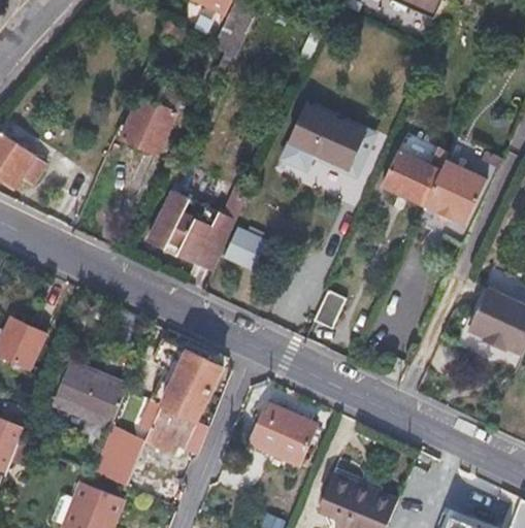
[(189,0),(207,8),(208,6),(223,12),(228,0),(189,0)]
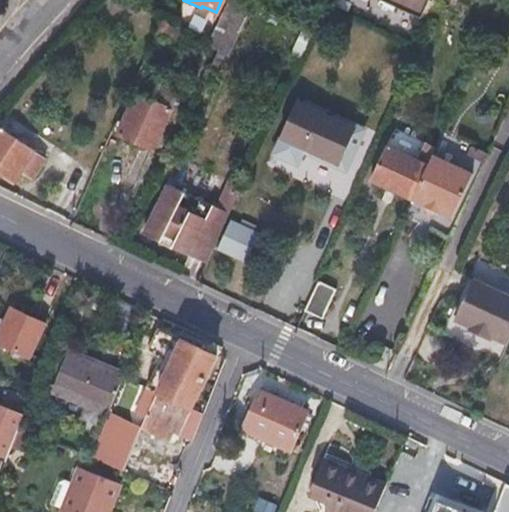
[(224,0),(205,44),(211,47),(204,63),(219,68),(250,0),(224,0)]
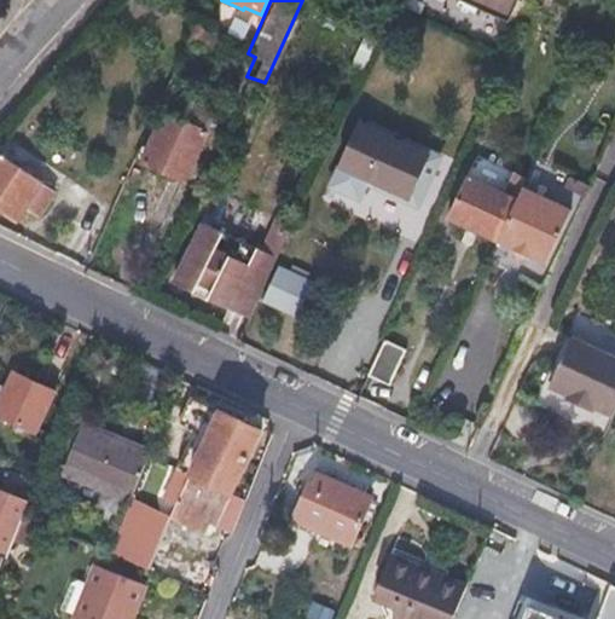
[(464,0),(466,4),(506,22),(516,1),(522,4),(523,0),(464,0)]
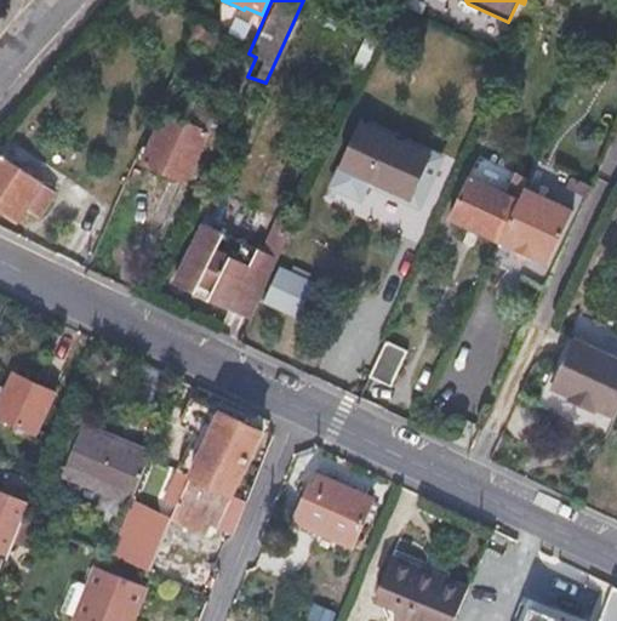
[(141,140),(147,143),(141,158),(184,180),(215,110),(166,87),(141,140)]
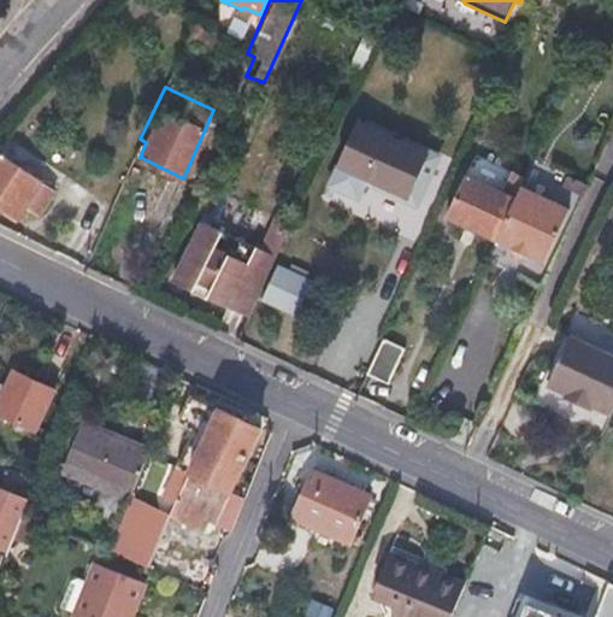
[(429,158),(354,127),(334,175),(408,207),(429,158)]
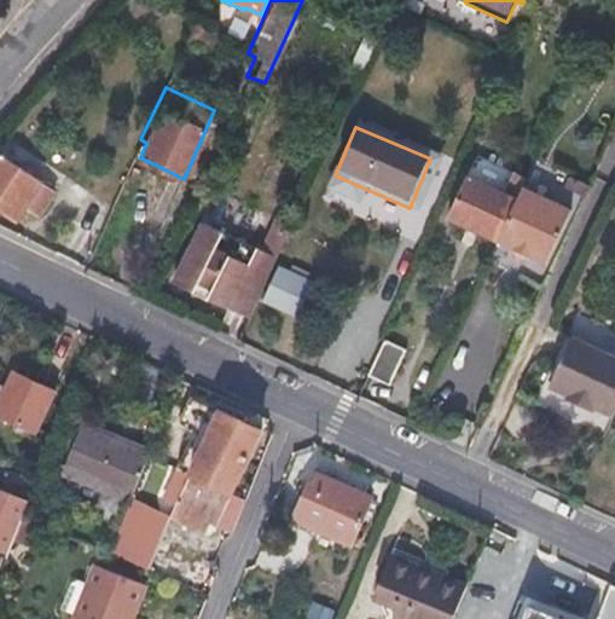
[(38,212),(52,190),(0,155),(0,208),(16,219),(25,204),(38,212)]
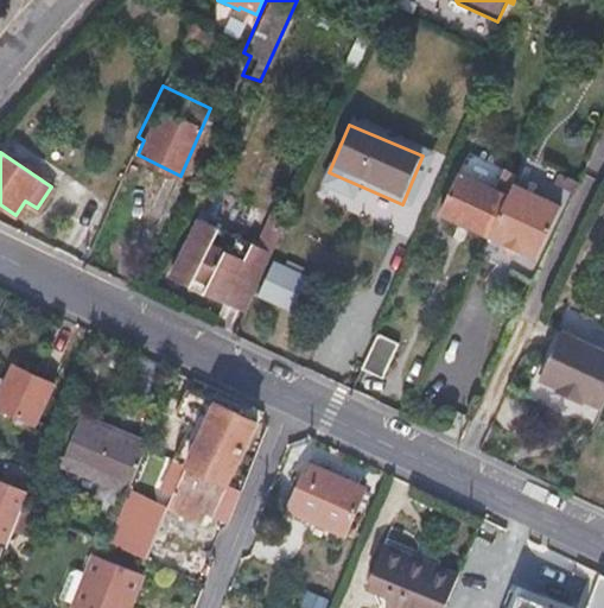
[(439,210),(488,233),(507,194),(479,181),(482,176),(475,171),(477,165),(464,158),(439,210)]
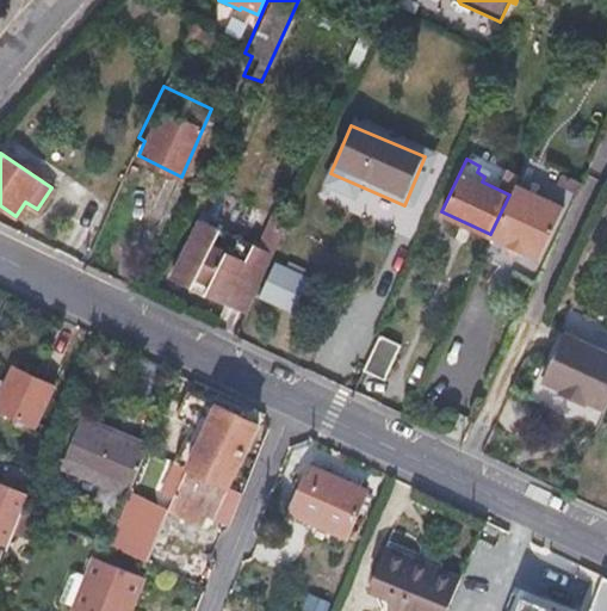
[(509,195),(490,234),(503,241),(506,247),(520,254),(525,252),(539,258),(562,207),(514,184),(509,195)]
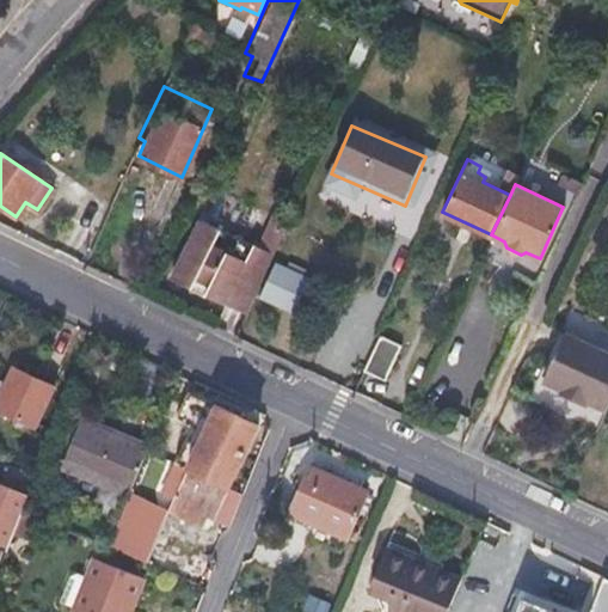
[(256,250),(271,257),(284,227),(270,220),(256,250)]
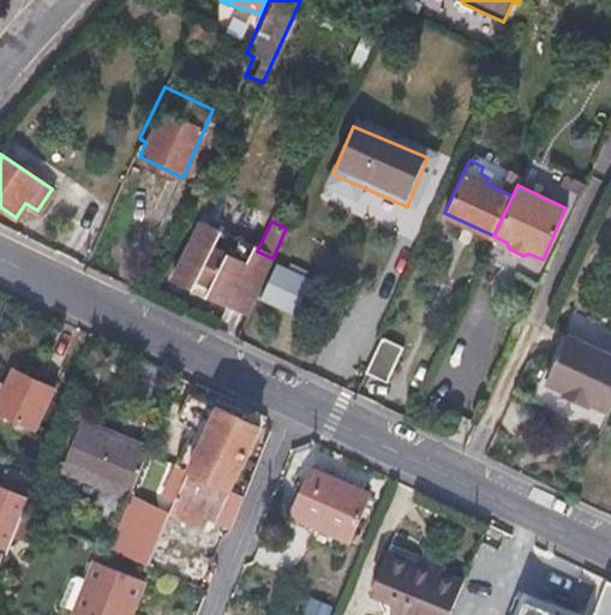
[(171,284),(245,318),(273,260),(198,224),(171,284)]
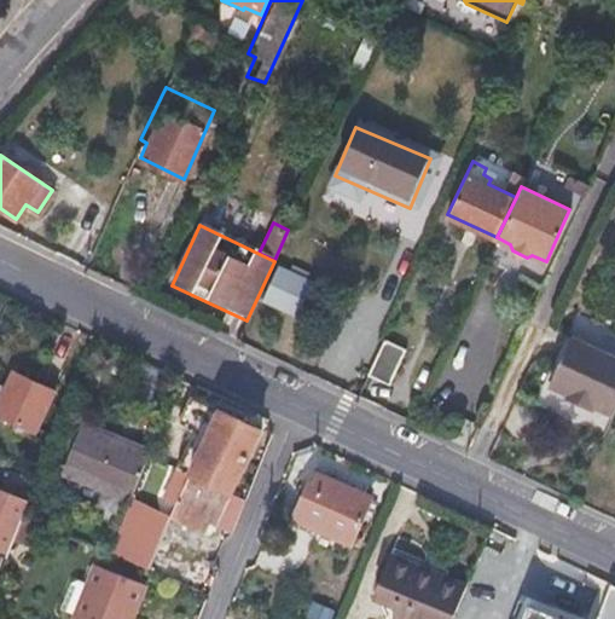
[(383,337),(366,372),(388,383),(404,347),(383,337)]
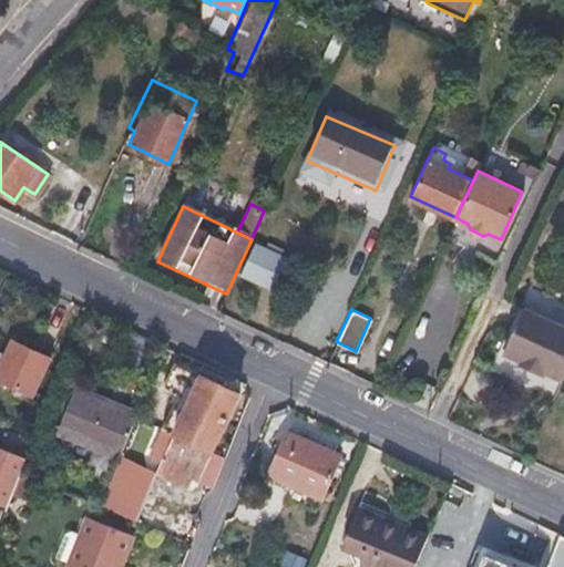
[(560,381),(563,370),(563,329),(521,309),(500,354),(518,362),(515,367),(540,378),(542,373),(560,381)]
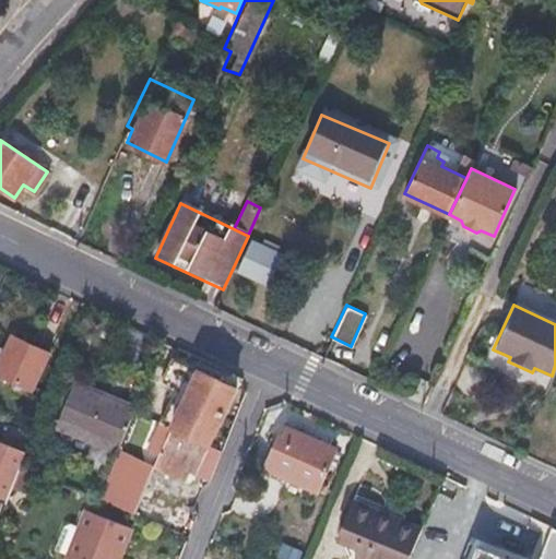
[(11,335),(0,359),(0,371),(33,388),(49,353),(11,335)]
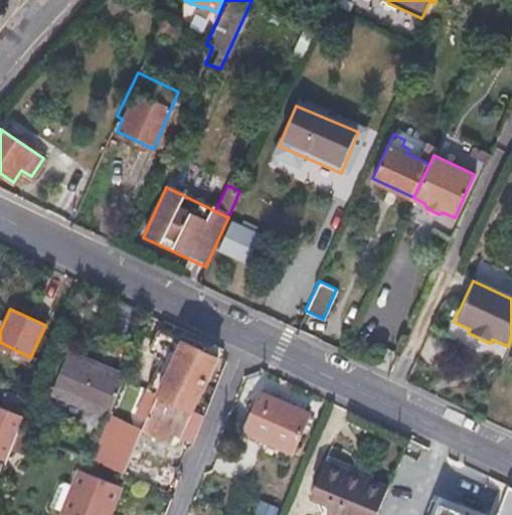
[(157,369),(149,386),(159,392),(143,430),(177,446),(181,438),(194,444),(206,415),(193,409),(216,356),(160,328),(149,350),(173,362),(167,373),(157,369)]
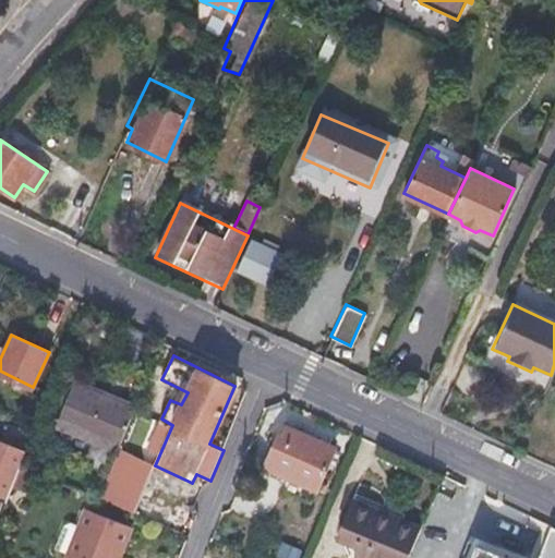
[(75,379),(57,422),(117,448),(135,407),(75,379)]
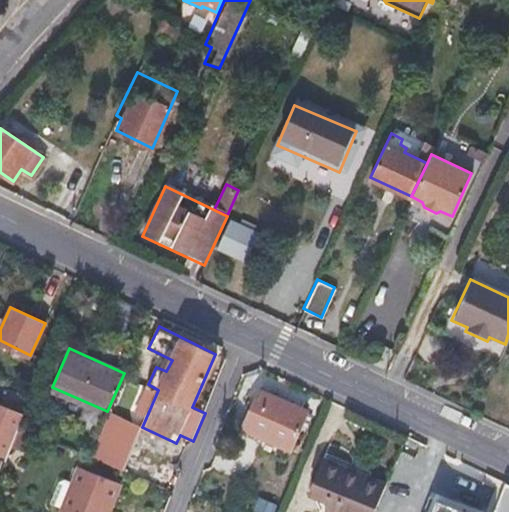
[(0,438),(10,443),(22,413),(0,404),(0,438)]
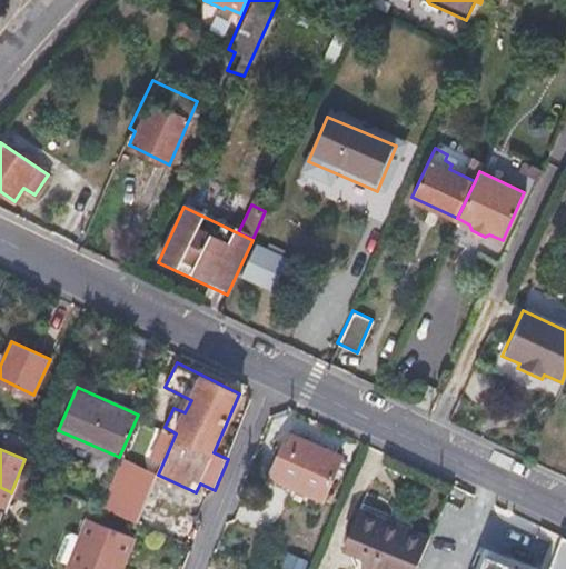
[(281,451),(262,493),(317,516),(335,473),(281,451)]
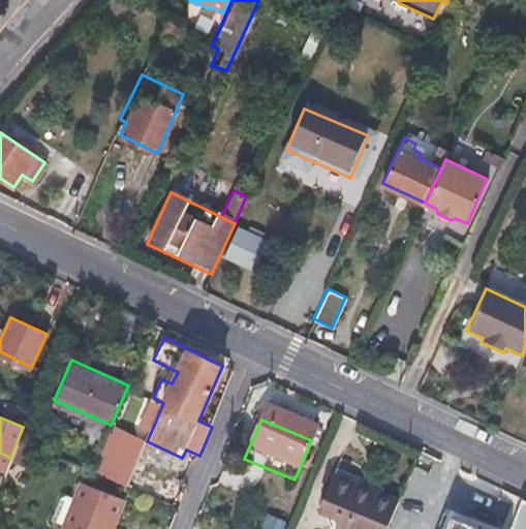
[(334,473),(320,504),(327,507),(333,523),(330,528),(387,528),(399,499),(334,473)]
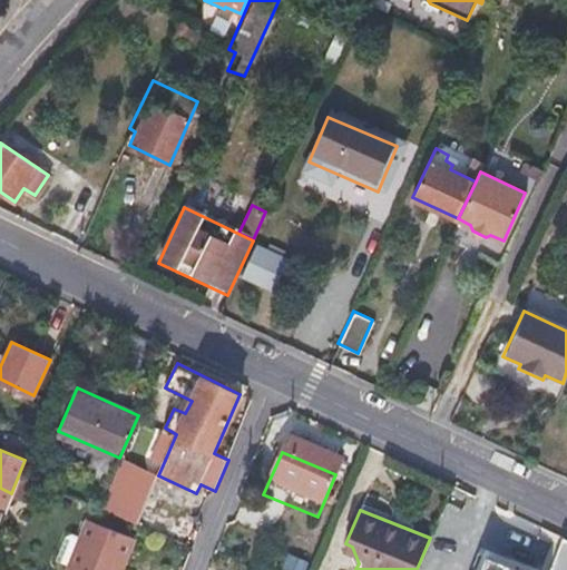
[(117,569),(130,538),(82,519),(76,537),(67,533),(60,537),(50,560),(64,566),(61,569),(117,569)]
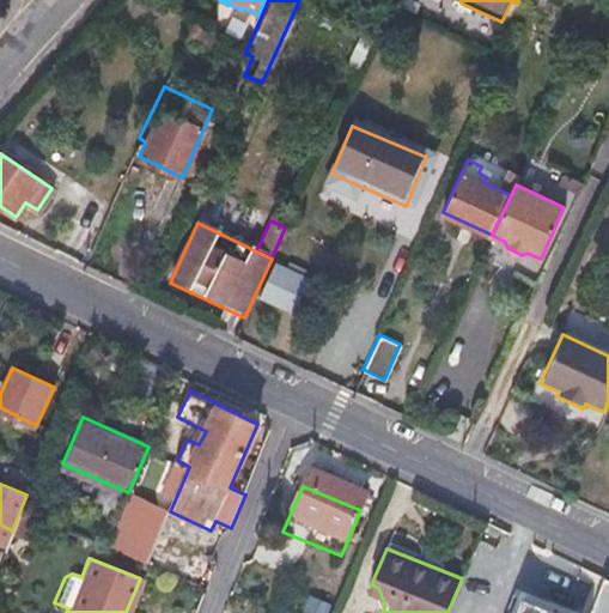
[(608,612),(608,580),(602,577),(586,612),(530,612),(521,608),(518,612),(608,612)]
